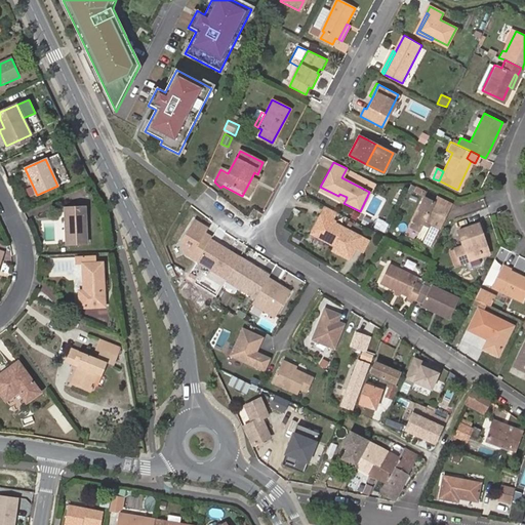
[(259,175),(257,174),(254,172),(242,196),(248,199),(259,175)]
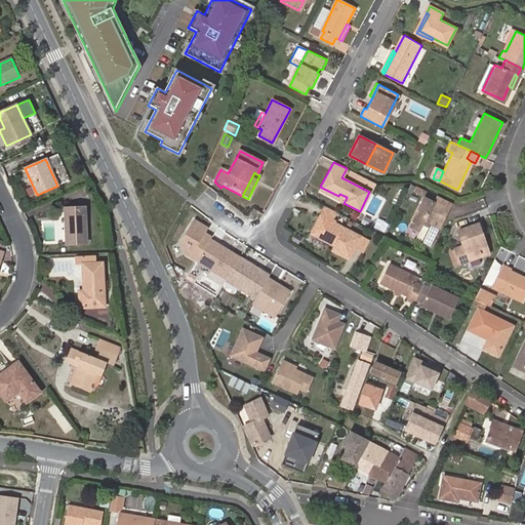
[(347,172),(345,178),(366,188),(369,182),(347,172)]
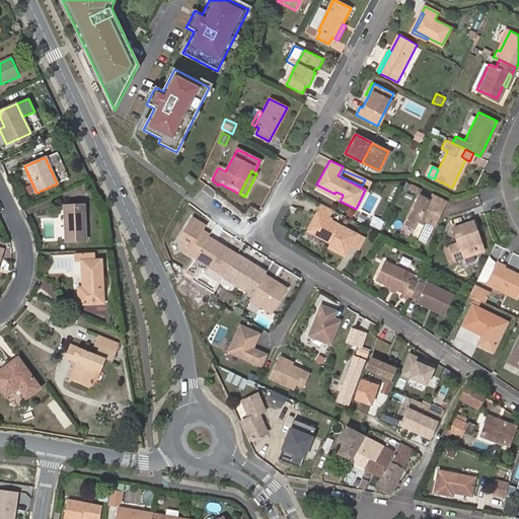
[(434,194),(432,199),(445,206),(448,200),(434,194)]
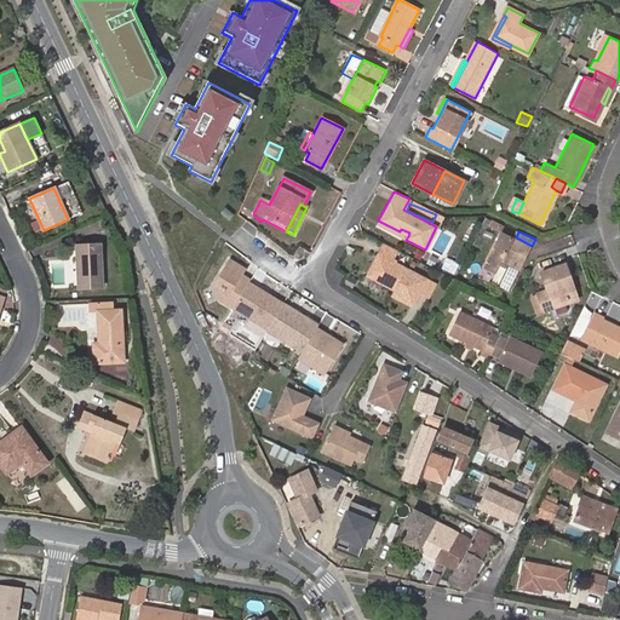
[(504,233),(488,265),(499,271),(504,263),(511,267),(503,282),(512,287),(532,246),(516,237),(504,233)]
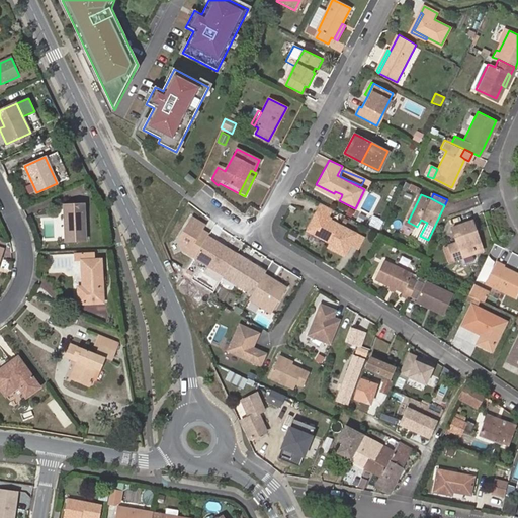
[(327,217),(332,207),(321,202),(316,211),(327,217)]
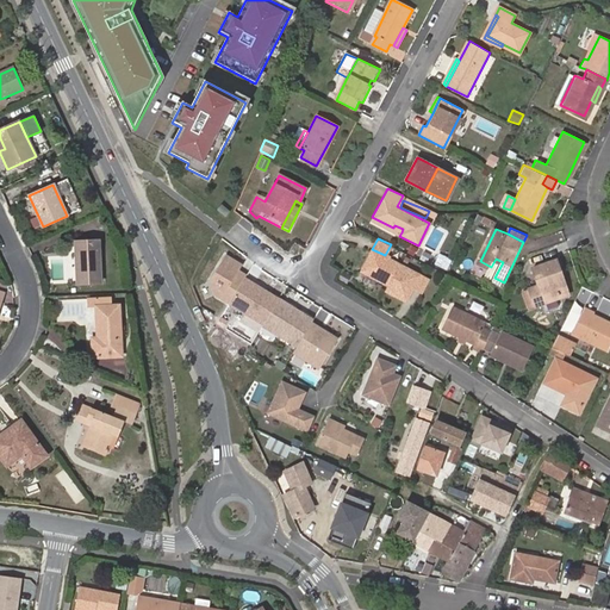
[(99,240),(75,241),(78,284),(100,282),(99,240)]
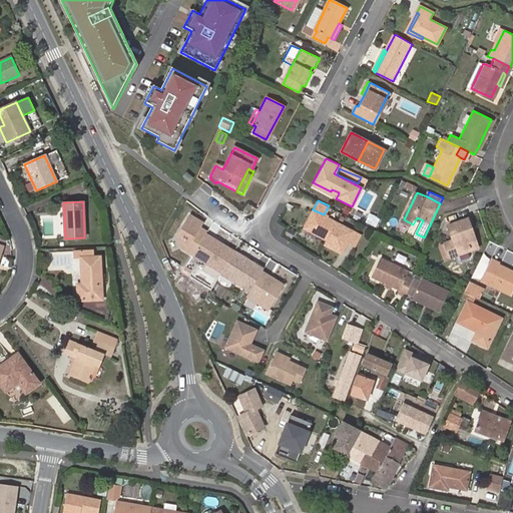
[(324,214),(313,209),(304,225),(316,231),(315,233),(325,239),(335,220),(324,214)]
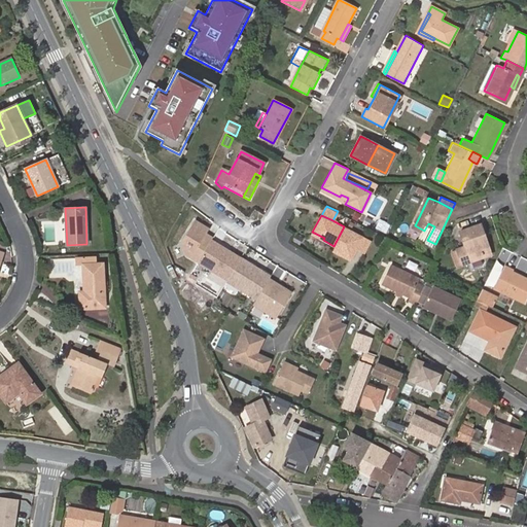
[(226,281),(241,258),(211,240),(213,238),(207,234),(210,229),(195,219),(180,244),(185,256),(226,281)]
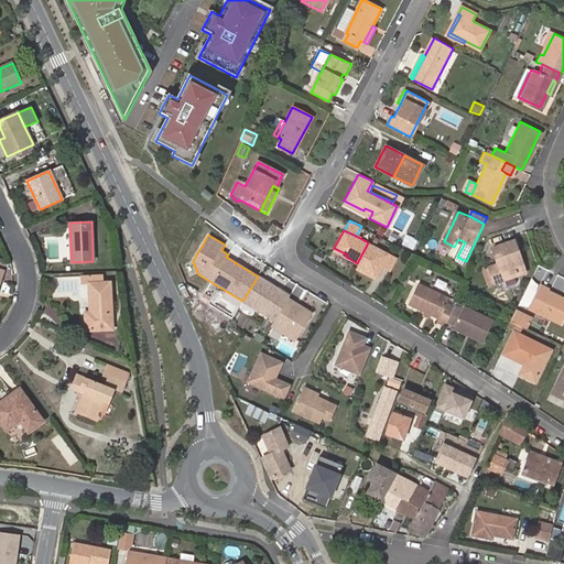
[(412,250),(416,240),(405,235),(401,245),(412,250)]
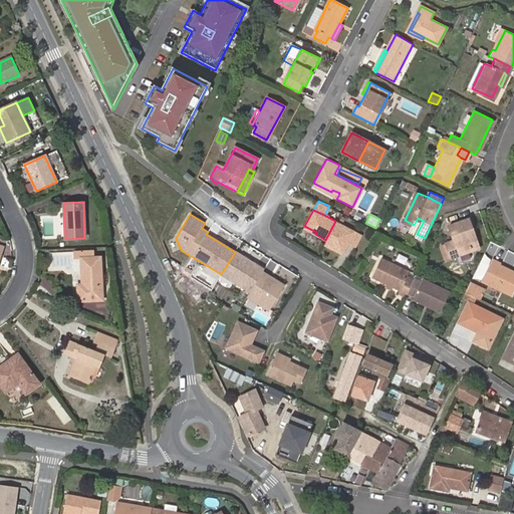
[(469,229),(472,228),(469,218),(449,225),(454,239),(446,242),(452,257),(460,254),(459,251),(474,245),(469,229)]
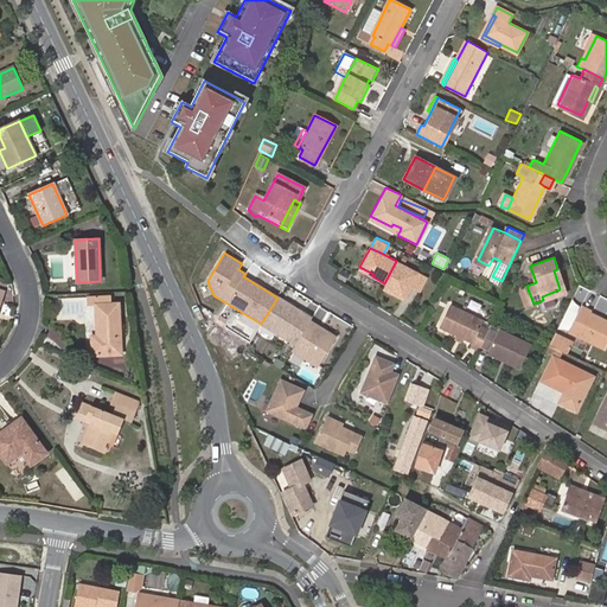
[(417,272),(396,261),(384,283),(382,287),(401,296),(408,282),(411,283),(417,272)]
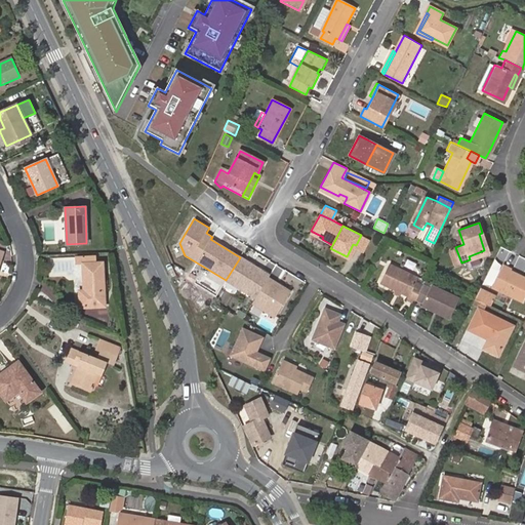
[(323,237),(311,231),(310,233),(322,239),(323,237)]
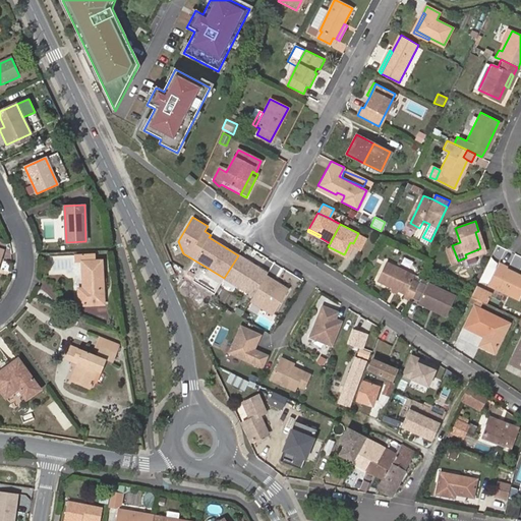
[(485,251),(478,231),(475,232),(480,248),(465,254),(466,257),(485,251)]
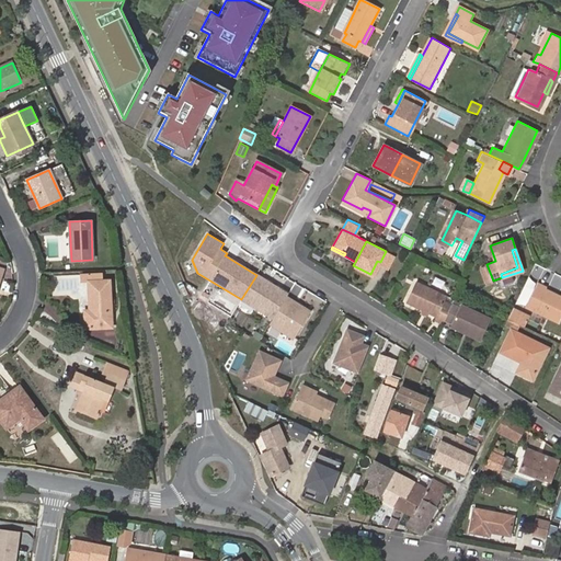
[(393,255),(386,251),(380,262),(388,266),(393,255)]
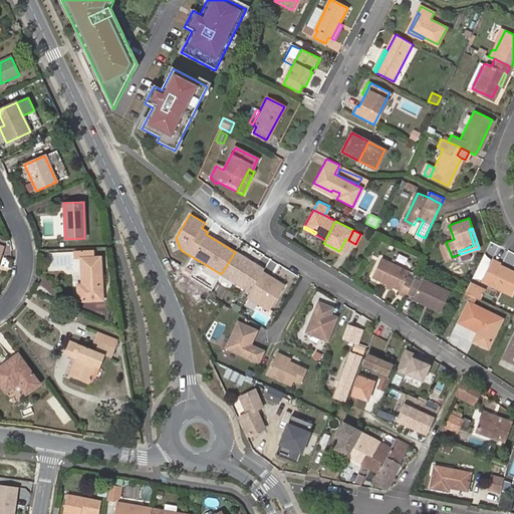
[(86,257),(86,248),(73,249),(73,258),(80,257),(81,284),(77,284),(78,301),(102,300),(100,256),(86,257)]
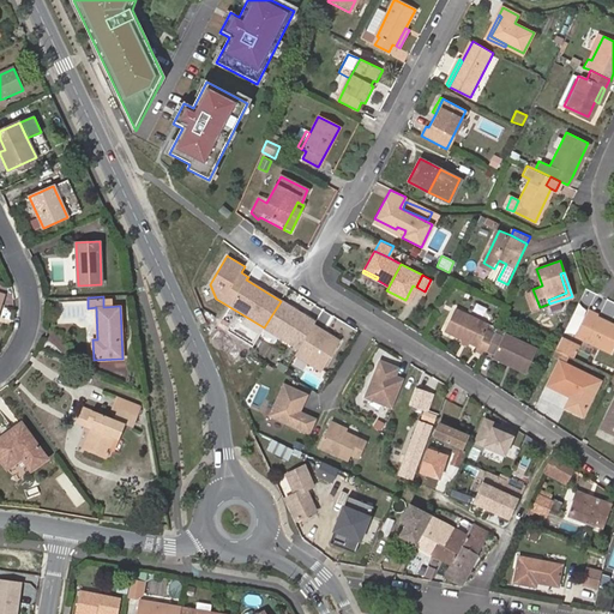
[(307,318),(281,301),(264,327),(299,349),(314,325),(306,320),(307,318)]
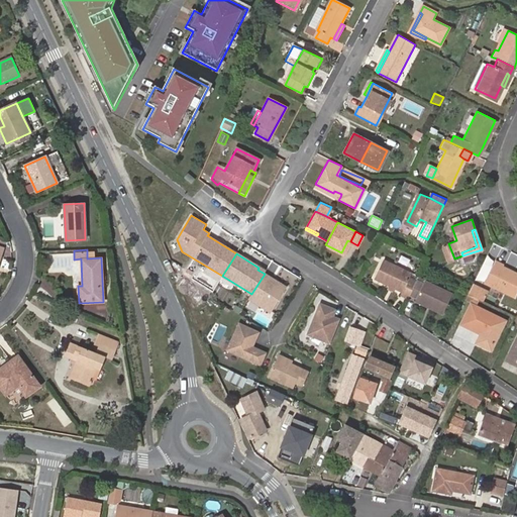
[(401,295),(409,297),(410,294),(417,281),(410,278),(412,273),(384,259),(375,278),(403,291),(401,295)]
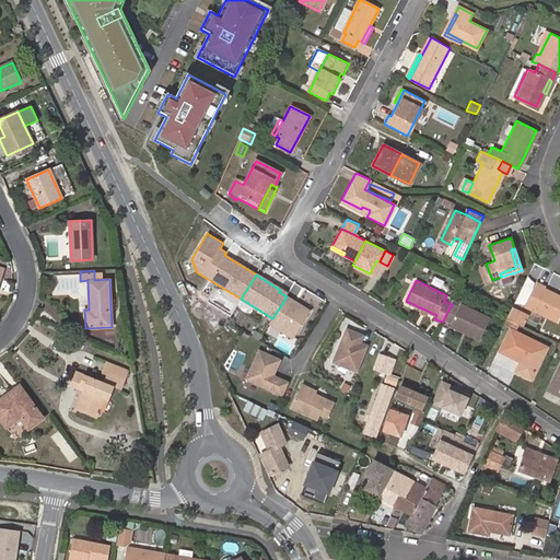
[(547,287),(536,281),(525,305),(558,321),(559,316),(559,296),(545,290),(547,287)]
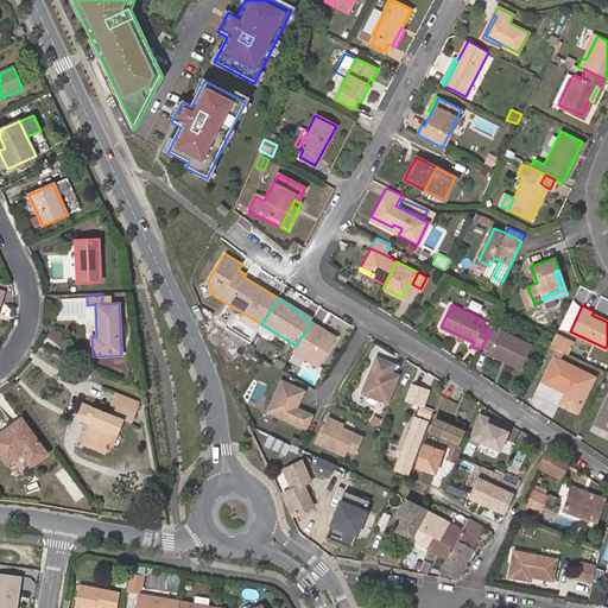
[(318,368),(336,337),(311,322),(296,346),(292,352),(318,368)]
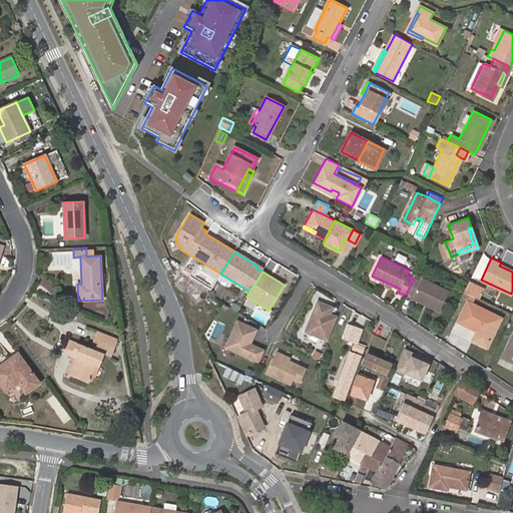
[(414,279),(407,292),(414,295),(427,302),(426,304),(440,311),(450,292),(422,279),(421,281),(414,278),(414,279)]
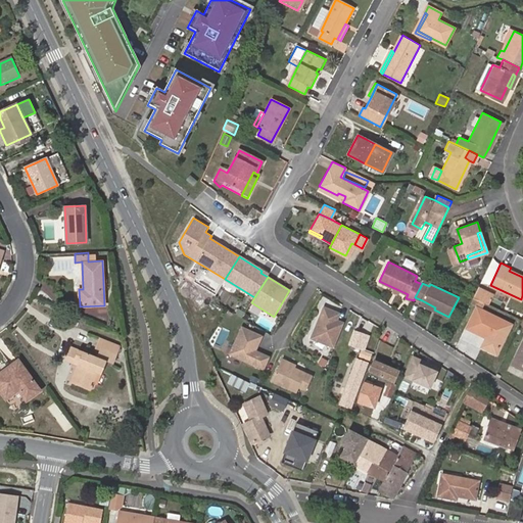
[(493,295),(478,288),(474,297),(488,304),(493,295)]
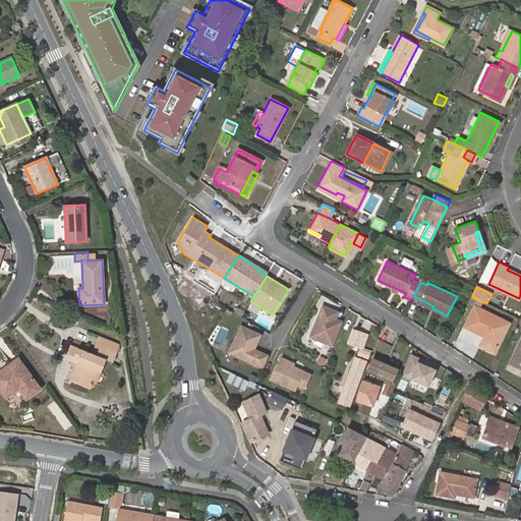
[(433,306),(420,299),(419,302),(432,308),(433,306)]
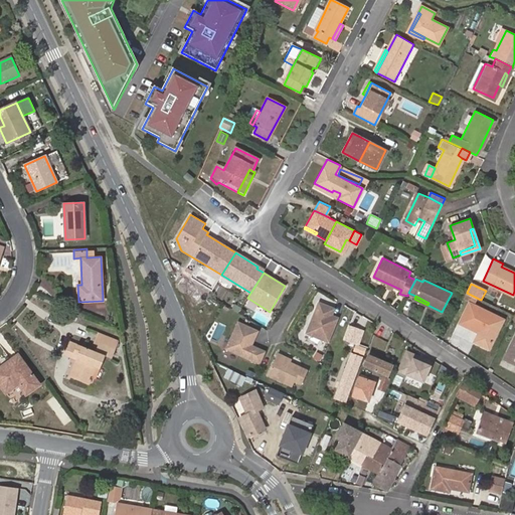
[(329,342),(338,319),(331,316),(334,309),(319,303),(306,333),(329,342)]
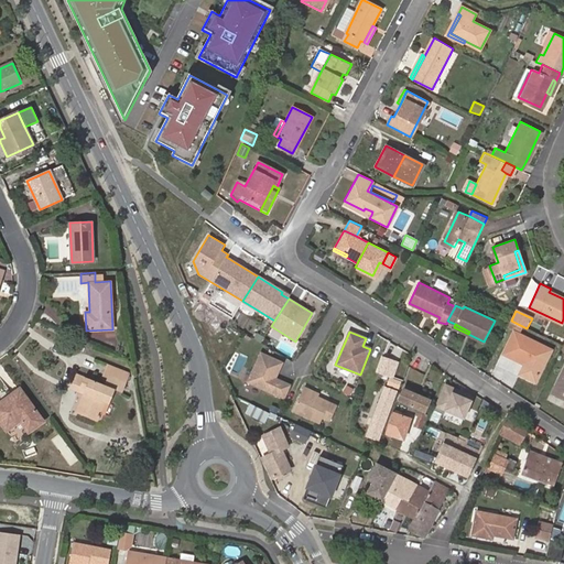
[(552,349),(514,332),(505,355),(524,364),(520,375),(537,382),(552,349)]
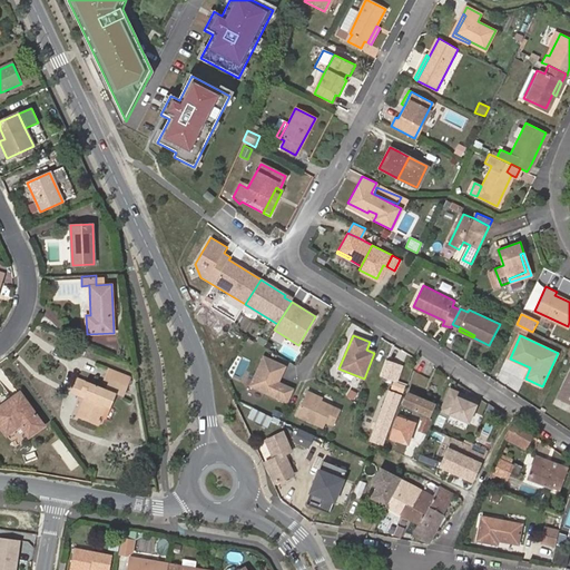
[(287,403),(294,390),(278,382),(285,366),(264,356),(251,386),(287,403)]
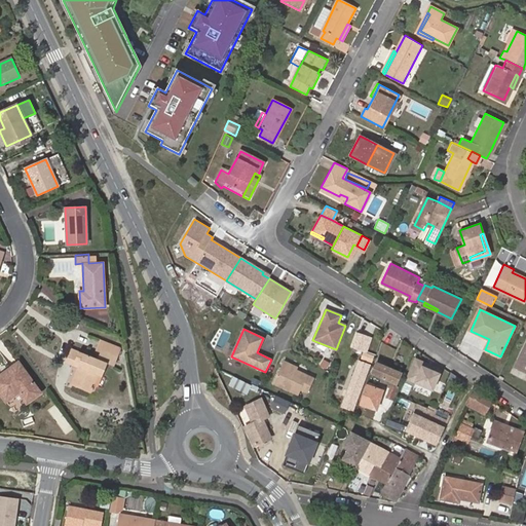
[(386,329),(385,332),(382,339),(395,346),(399,338),(386,329)]
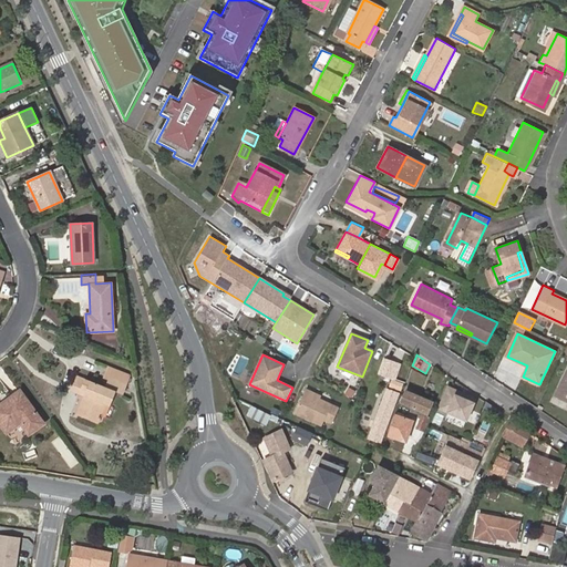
[(400,363),(384,358),(379,373),(394,379),(400,363)]
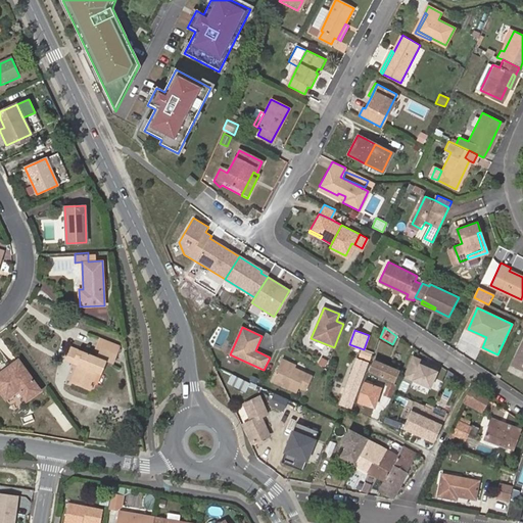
[(96,348),(116,355),(121,345),(99,338),(96,348)]
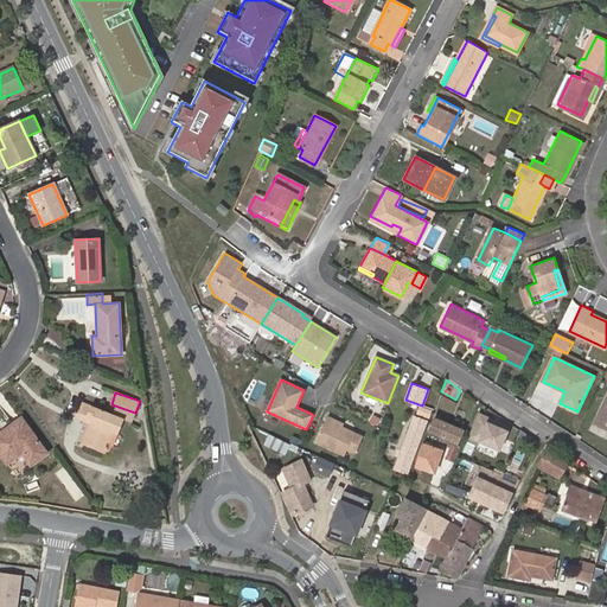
[(606,396),(593,425),(606,432),(606,396)]
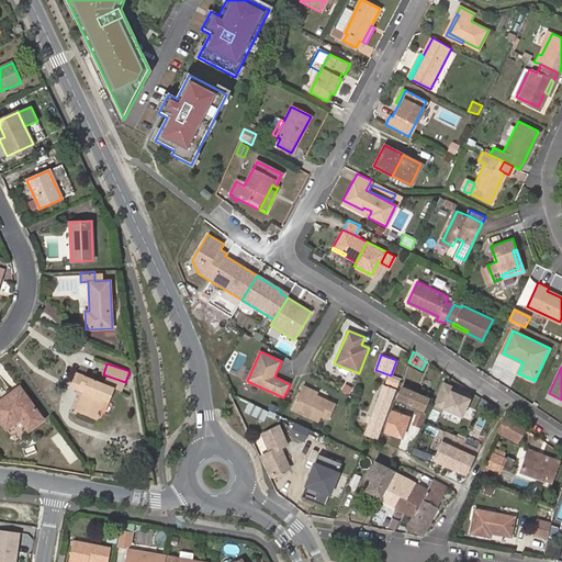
[(83,392),(85,388),(80,385),(83,375),(76,373),(70,388),(83,392)]
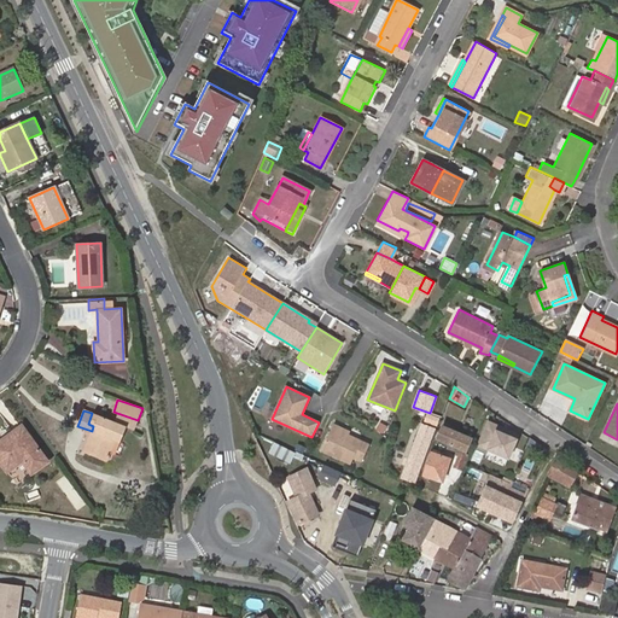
[(134,430),(138,420),(114,412),(111,418),(110,420),(126,426),(134,430)]
